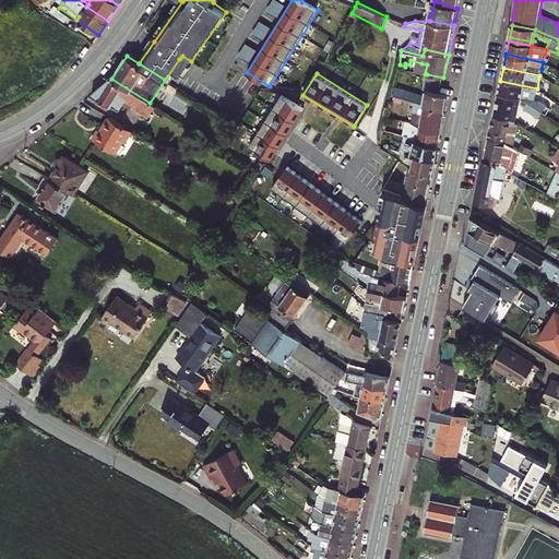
[(443,78),(427,74),(426,82),(441,86),(443,78)]
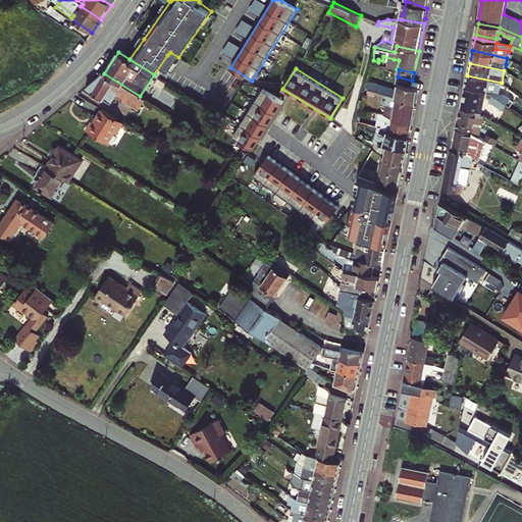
[(140,111),(146,100),(140,96),(104,73),(103,72),(86,88),(111,104),(117,95),(124,99),(123,101),(140,111)]
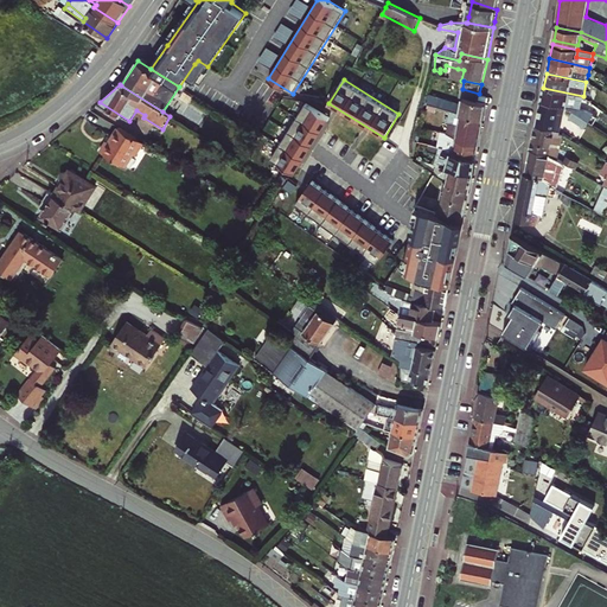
[(543,88),(541,101),(566,106),(568,107),(574,110),(589,121),(593,115),(581,108),(583,96),(543,88)]
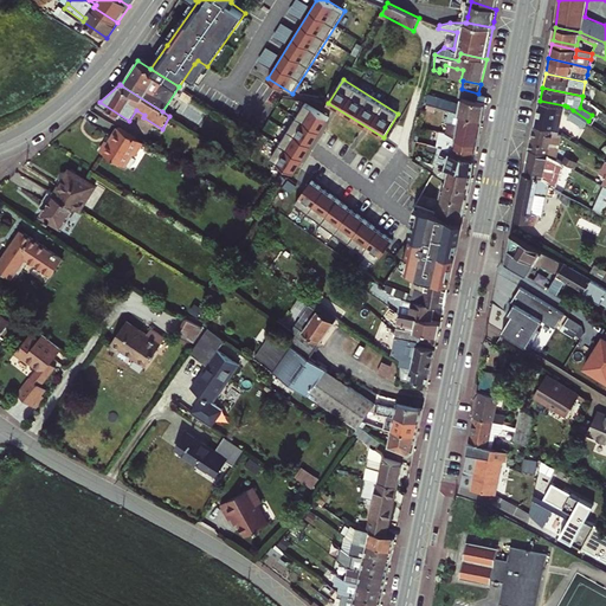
[(478,94),(462,89),(459,96),(463,97),(461,103),(427,92),(426,101),(458,111),(459,114),(461,115),(483,120),(487,103),(477,101),(478,94)]
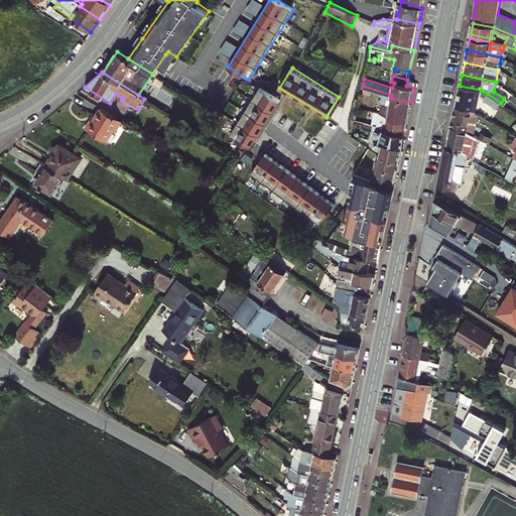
[(460,86),(456,107),(471,110),(476,113),(481,90),(460,86)]
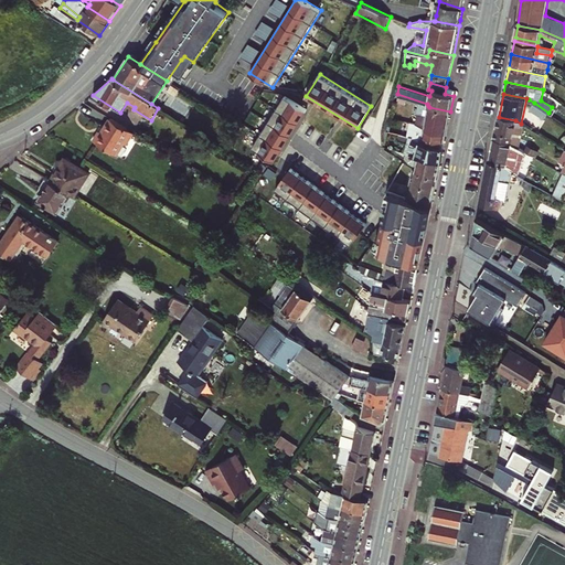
[(307,109),(285,95),(253,147),(275,161),(307,109)]
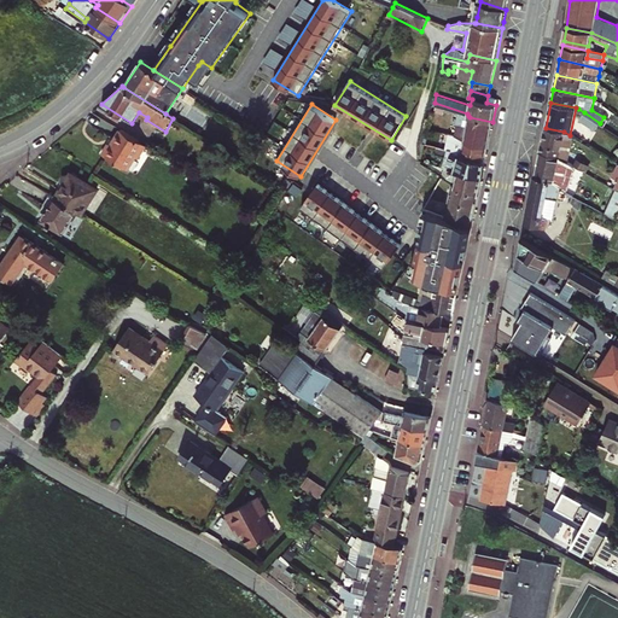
[(595,129),(600,123),(584,112),(579,118),(595,129)]
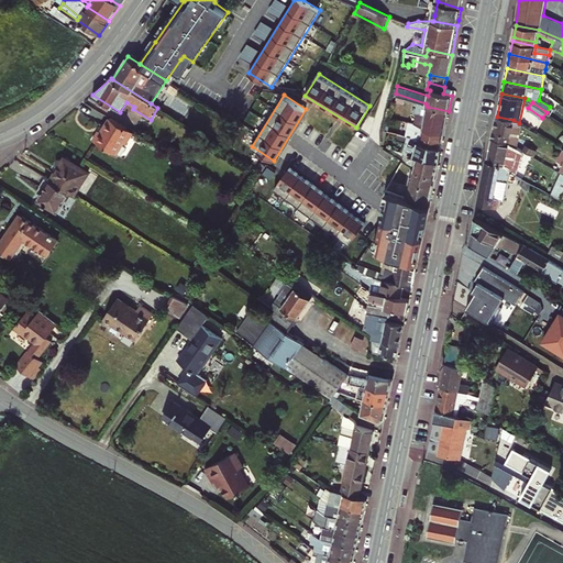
[(449,111),(428,107),(426,116),(417,113),(416,123),(424,129),(444,133),(449,111)]
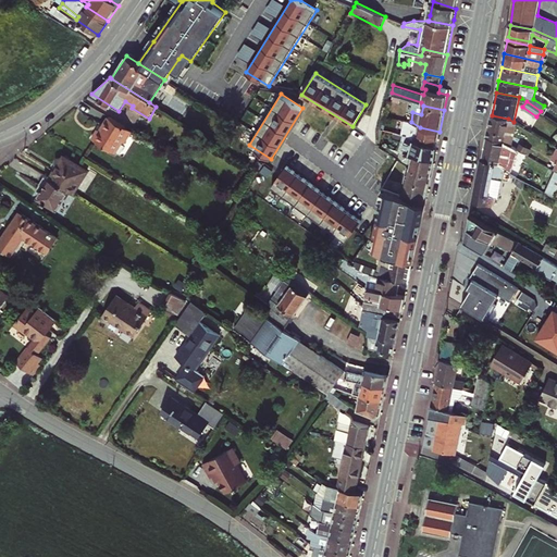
[(492,115),(486,138),(505,141),(510,145),(512,137),(514,137),(517,123),(514,122),(508,119),(492,115)]
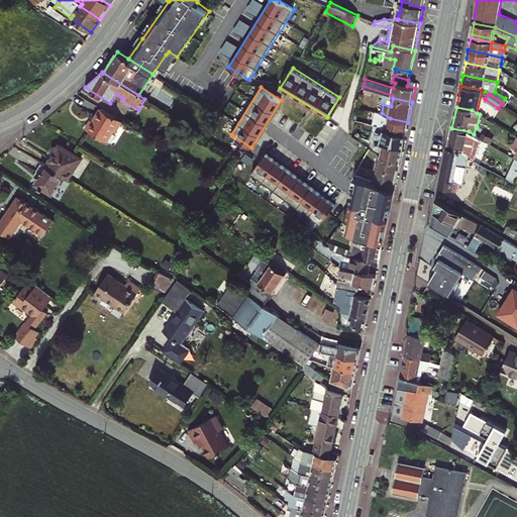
[(100,108),(92,120),(90,119),(85,128),(107,141),(113,131),(115,132),(122,121),(100,108)]
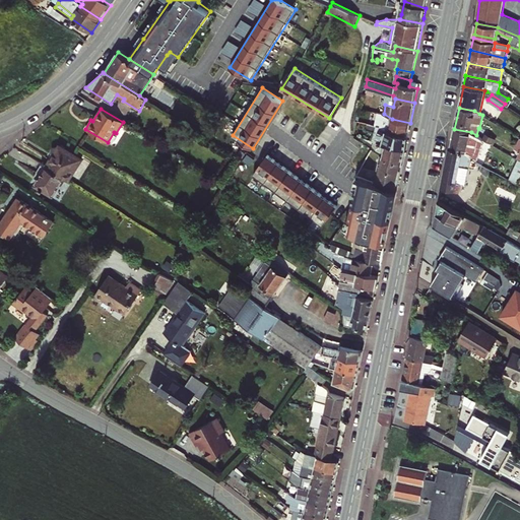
[(380,126),(380,129),(389,131),(392,119),(384,114),(383,113),(380,126)]
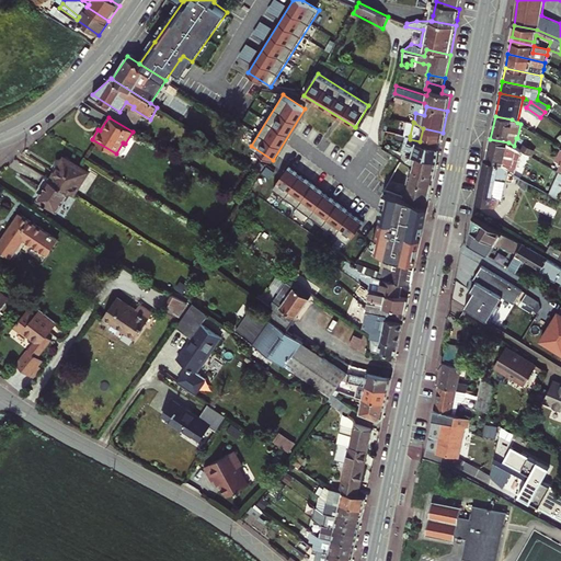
[(443,133),(423,128),(420,141),(441,147),(443,133)]
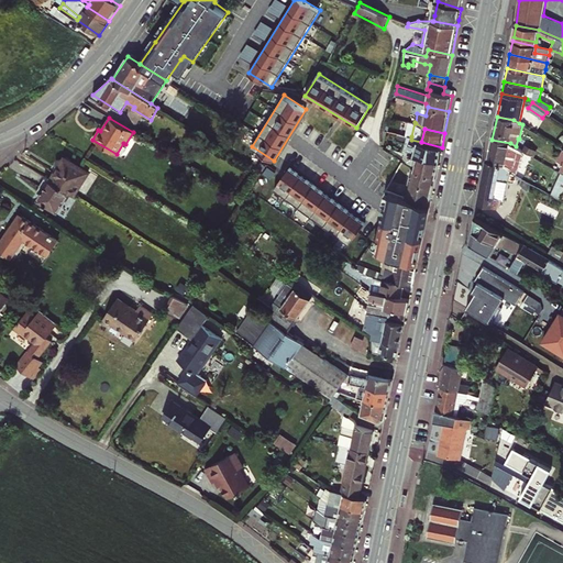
[(442,147),(421,142),(411,140),(411,136),(397,133),(396,136),(400,138),(400,140),(408,142),(405,152),(419,155),(440,161),(442,147)]
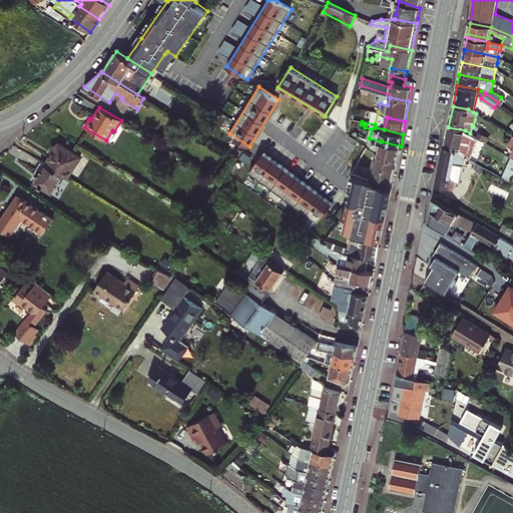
[(448,127),(444,147),(461,151),(465,155),(471,160),(476,137),(470,133),(465,130),(448,127)]
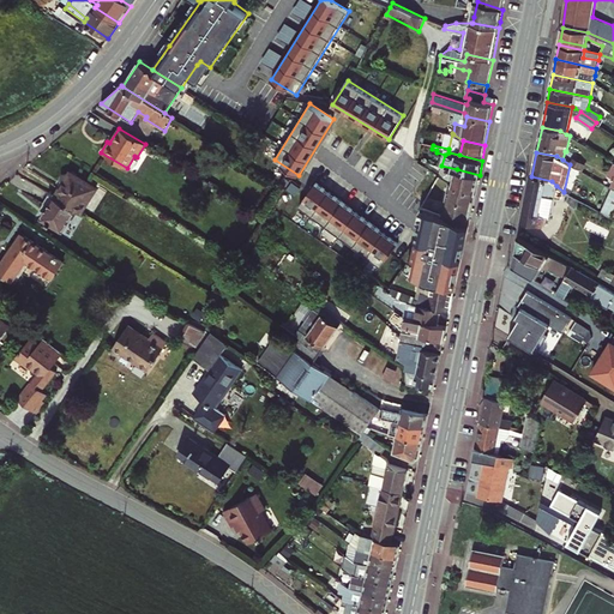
[(457,169),(441,166),(439,174),(444,178),(445,172),(456,173),(457,169)]
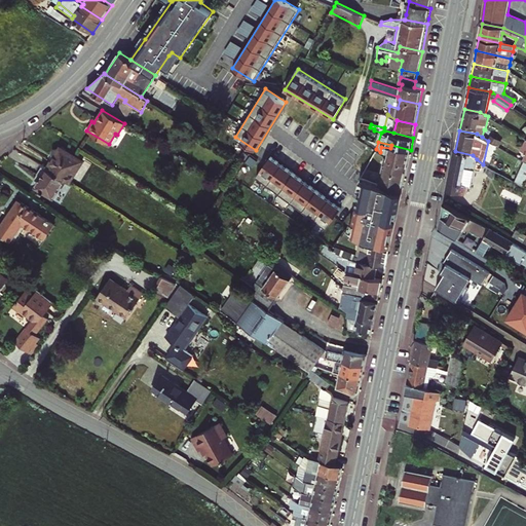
[(411,150),(391,145),(390,148),(381,147),(380,152),(385,157),(408,166),(409,162),(411,150)]
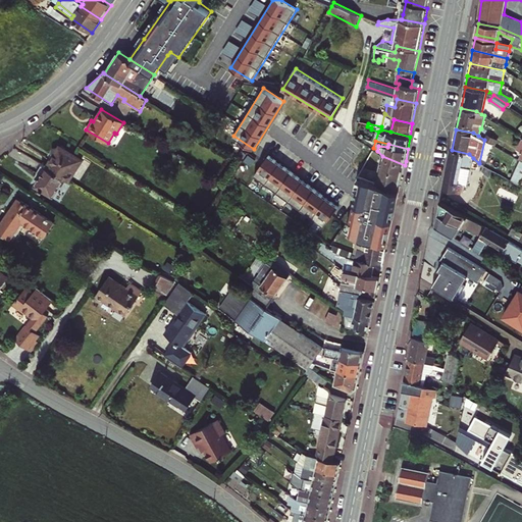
[(55,155),(48,168),(64,178),(69,181),(83,159),(61,146),(60,148),(56,147),(53,148),(52,151),(52,153),(55,155)]
